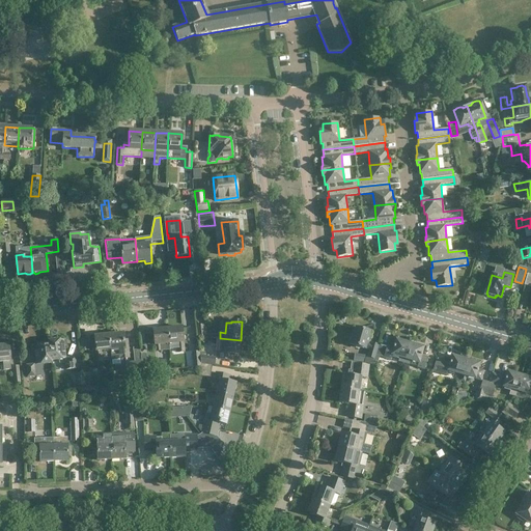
[(182,327),(167,329),(169,343),(169,350),(177,348),(178,353),(185,352),(182,327)]
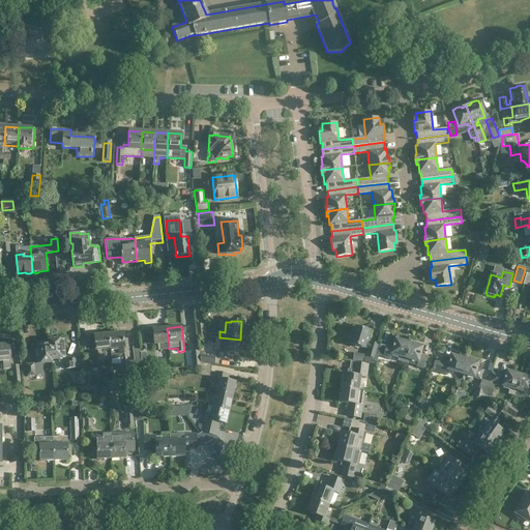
[(355,327),(353,335),(349,334),(347,343),(363,348),(364,348),(369,349),(366,356),(373,358),(374,355),(377,345),(371,343),(371,345),(365,343),(369,331),(355,327)]
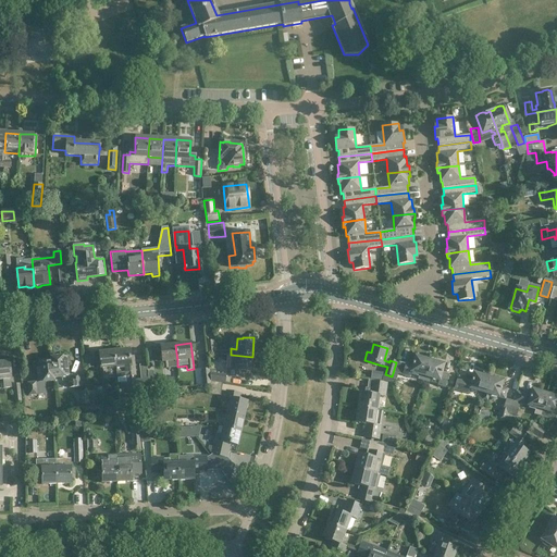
[(175,345),(160,346),(162,368),(177,367),(177,360),(175,345)]
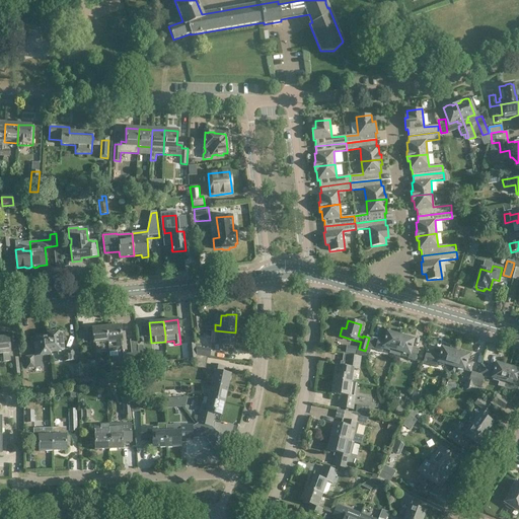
[(109,351),(117,350),(117,351),(127,350),(125,332),(121,332),(121,325),(114,326),(107,326),(107,327),(106,327),(108,351),(109,351)]
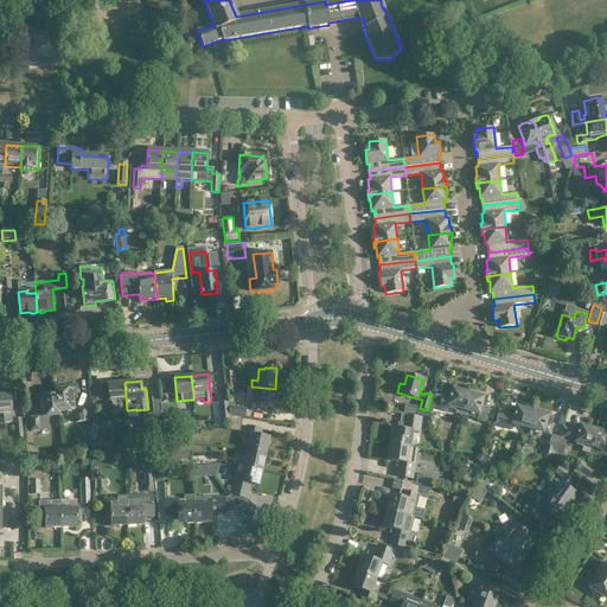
[(108,384),(108,393),(104,393),(106,402),(102,402),(103,414),(127,411),(127,410),(125,383),(123,383),(123,382),(115,383),(108,384)]
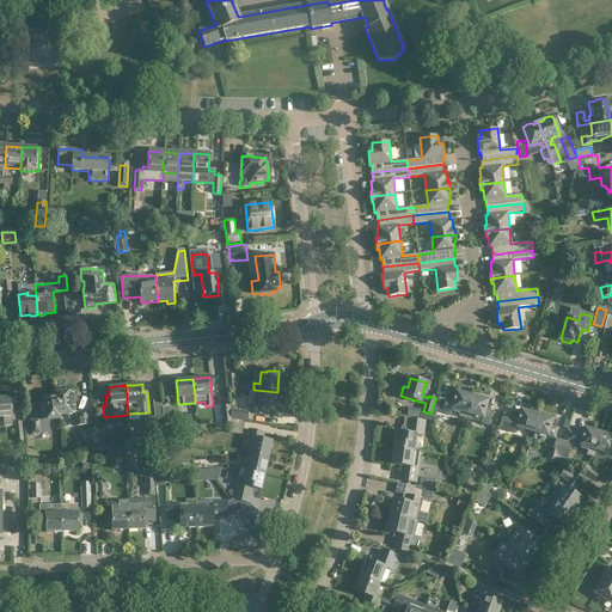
[(252,407),(251,407),(250,414),(267,415),(268,408),(276,409),(276,401),(280,399),(280,395),(276,393),(277,392),(254,390),(252,407)]
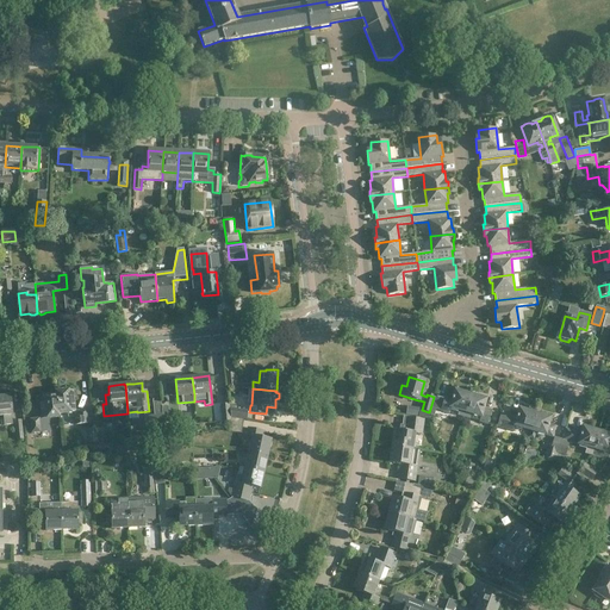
[(86,411),(75,412),(75,404),(74,404),(73,391),(64,391),(63,390),(58,390),(57,392),(56,392),(56,393),(58,414),(67,412),(68,417),(75,416),(76,424),(88,423),(86,411)]
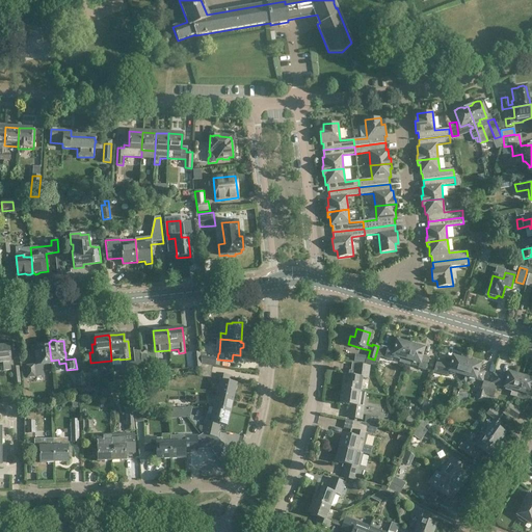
[(409,344),(396,341),(394,348),(388,346),(384,358),(391,361),(392,355),(400,357),(399,363),(404,364),(409,344)]
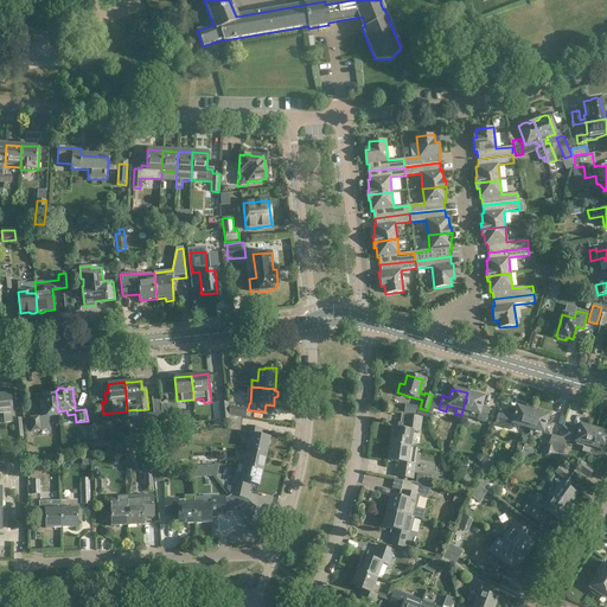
[(48,416),(58,415),(58,411),(56,391),(48,393),(46,395),(36,396),(37,403),(40,403),(40,409),(40,416),(30,417),(31,430),(49,429),(48,416)]
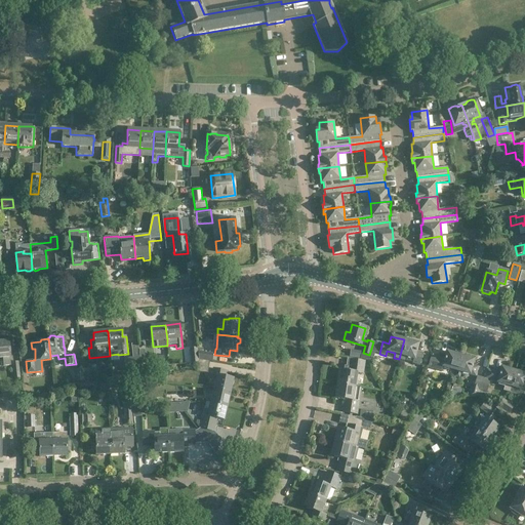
[(399,359),(405,361),(406,356),(414,359),(412,363),(419,365),(422,353),(416,351),(418,344),(404,339),(399,359)]
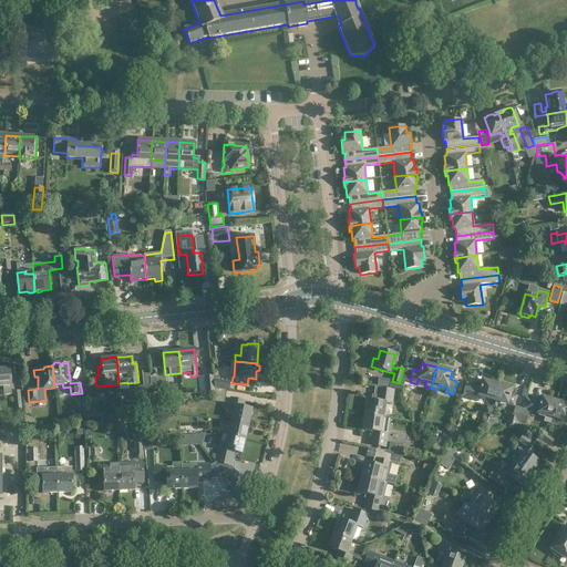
[(11,385),(10,369),(0,369),(0,385),(2,387),(3,395),(11,394),(11,385)]
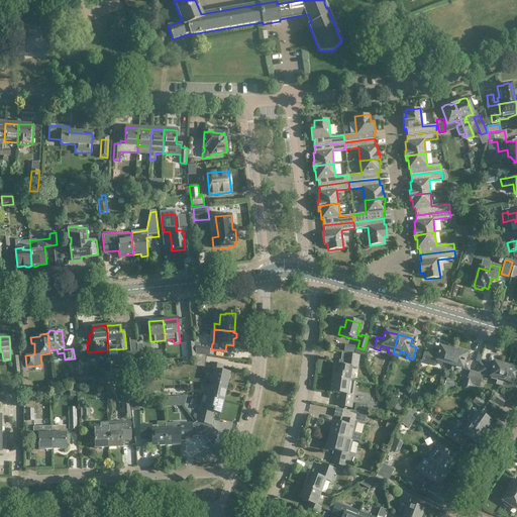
[(194,343),(187,343),(189,357),(195,356),(195,354),(194,346),(194,343)]
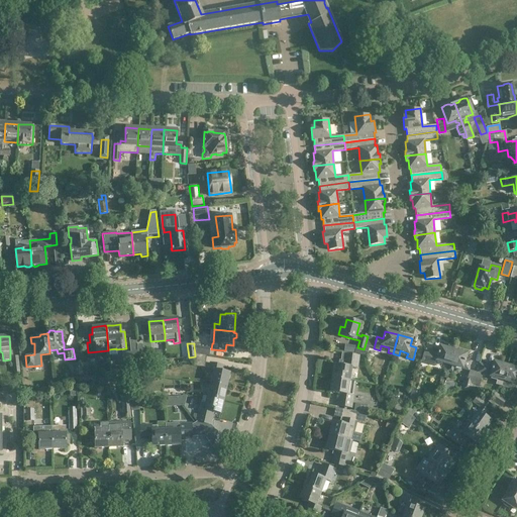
[(209,348),(194,346),(195,354),(208,356),(209,348)]
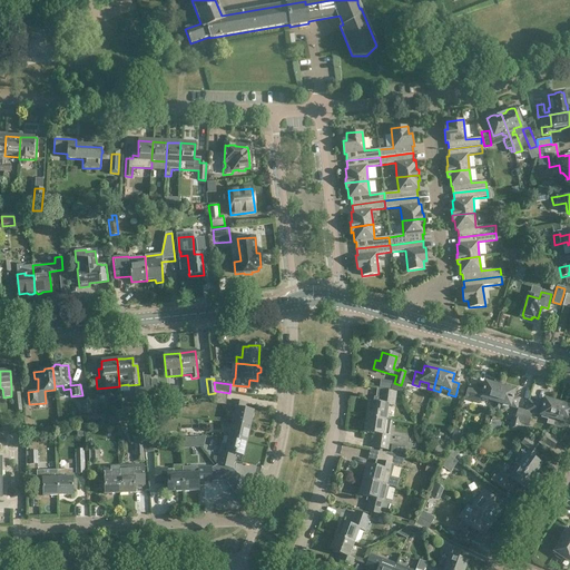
[(499,386),(484,382),(482,390),(469,386),(464,399),(479,403),(480,399),(494,402),(499,386)]
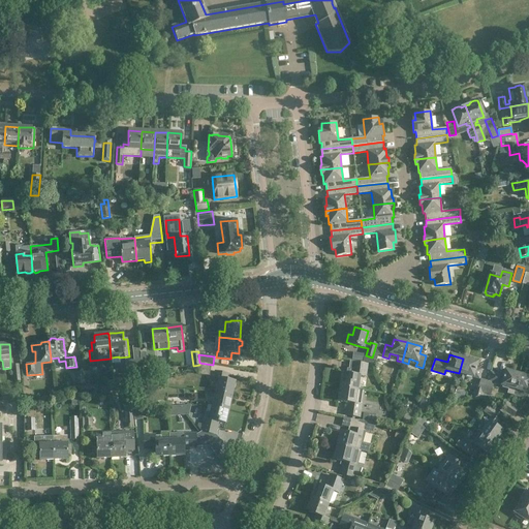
[(157,359),(141,360),(142,372),(158,370),(157,359)]
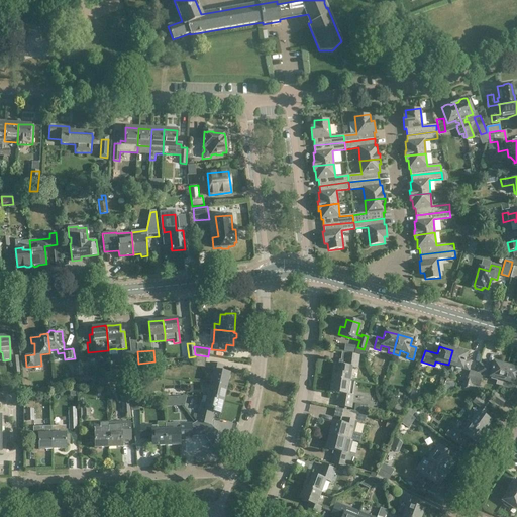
[(448,365),(447,372),(451,373),(453,367),(468,371),(471,362),(464,359),(467,354),(452,350),(448,365)]
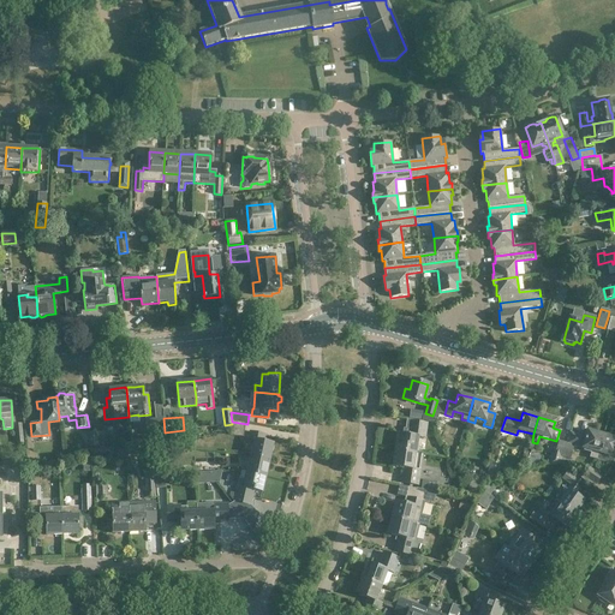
[(395,451),(416,453),(418,437),(425,439),(428,423),(410,421),(408,431),(410,431),(410,435),(398,434),(395,451)]
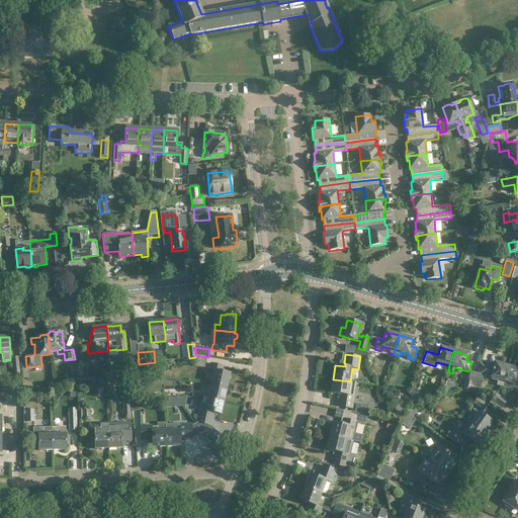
[(478,373),(477,373),(473,384),(480,386),(483,375),(498,380),(497,385),(502,386),(508,366),(495,362),(493,368),(481,364),(478,373)]
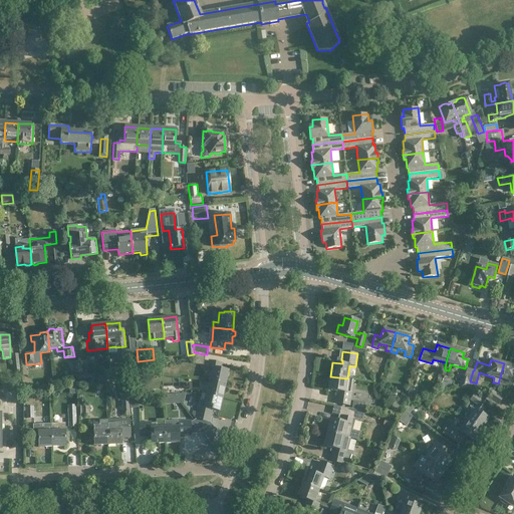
[(75,373),(81,372),(80,360),(73,361),(75,373)]
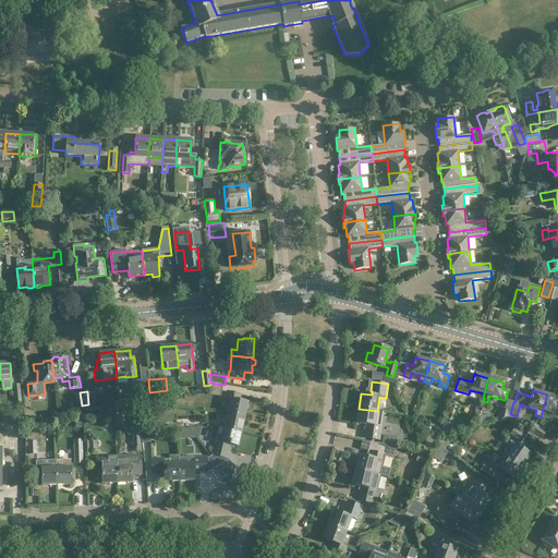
[(228,414),(244,417),(247,402),(239,401),(240,398),(241,398),(241,396),(226,391),(225,398),(231,400),(228,414)]
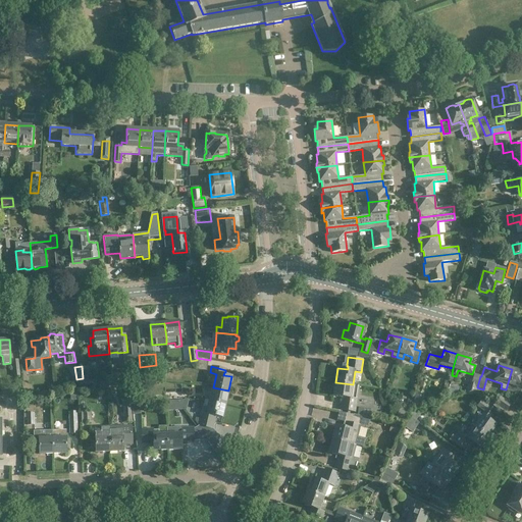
[(521,372),(512,369),(506,389),(520,394),(521,385),(521,372)]
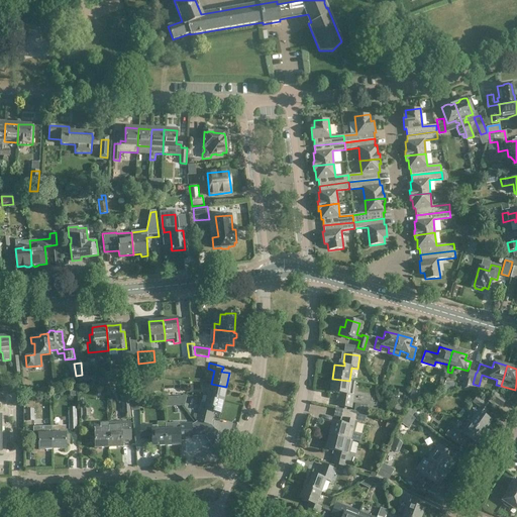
[(472,384),(473,384),(476,373),(470,371),(467,382),(463,381),(460,392),(471,390),(472,384)]
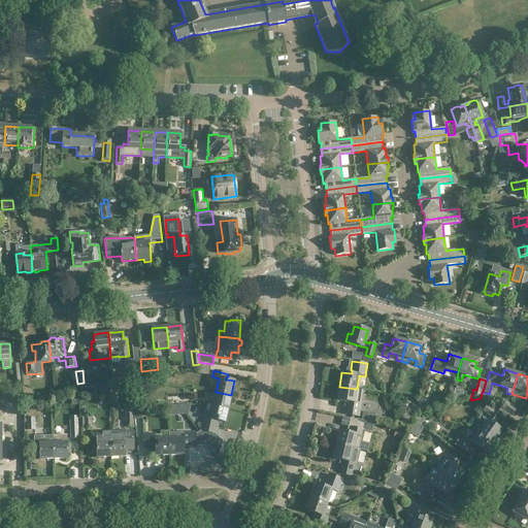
[(344,415),(359,417),(363,390),(357,389),(339,387),(337,400),(348,402),(347,405),(345,405),(344,415)]
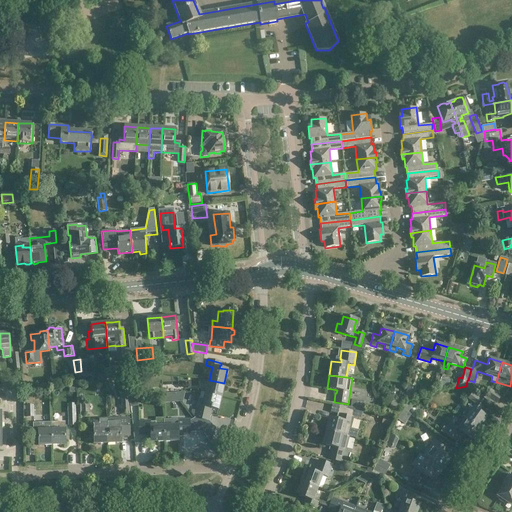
[(24,396),(32,392),(31,378),(22,377),(24,396)]
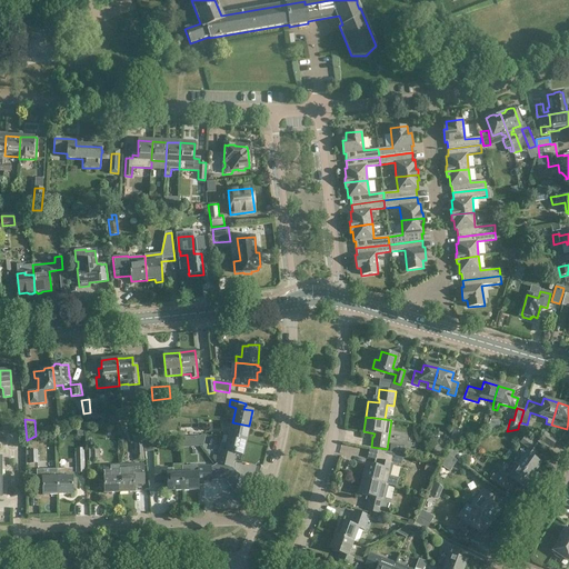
[(229,437),(246,441),(248,431),(247,430),(247,427),(248,427),(249,426),(232,422),(229,437)]
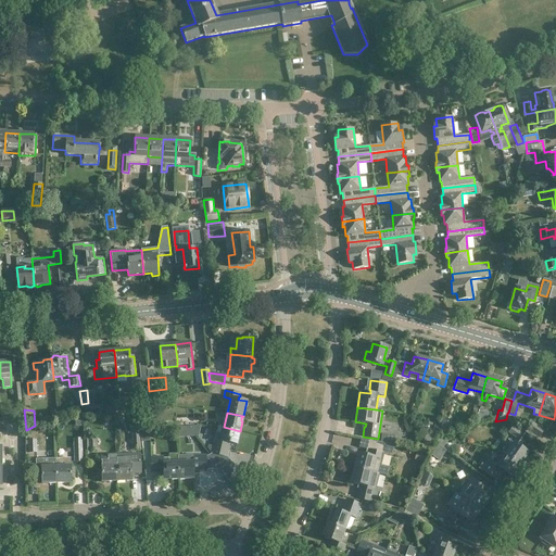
[(528,430),(539,438),(544,430),(533,422),(528,430)]
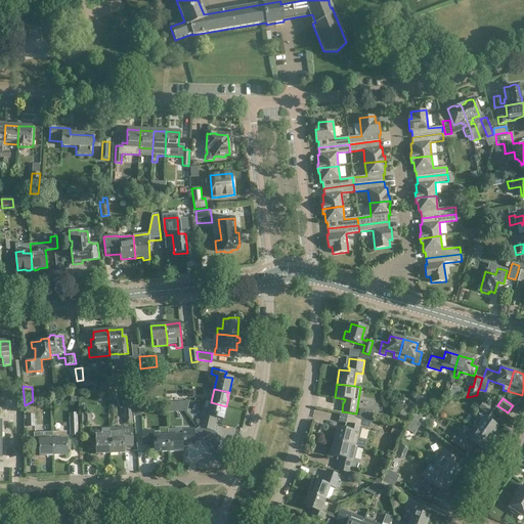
[(211,402),(210,408),(204,407),(201,421),(195,420),(195,423),(200,428),(213,431),(215,421),(214,421),(215,418),(223,420),(226,406),(211,402)]
